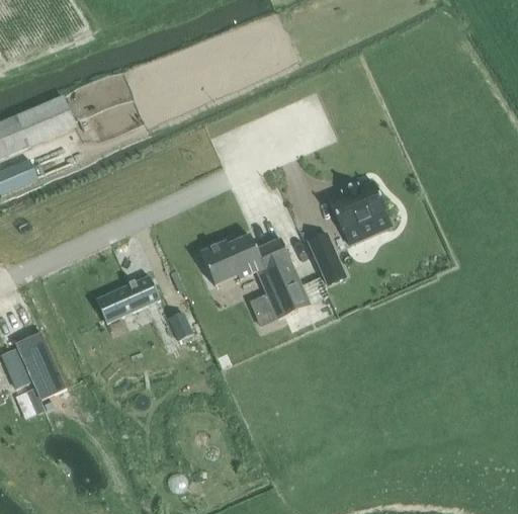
[(75,124),(62,94),(16,112),(29,144),(75,124)]
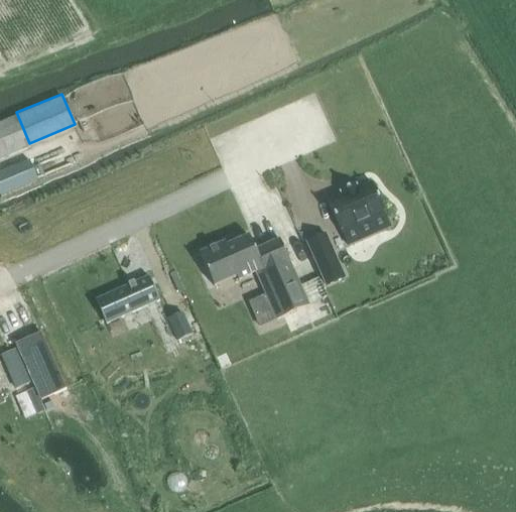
[(0,156),(30,144),(29,143),(16,112),(0,119),(0,156)]
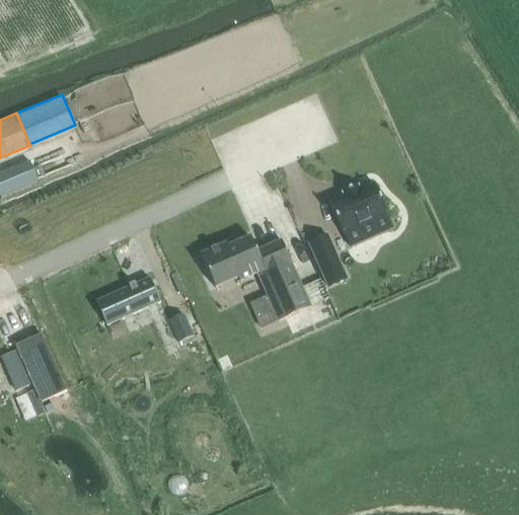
[(30,158),(0,169),(0,193),(0,194),(39,177),(30,158)]
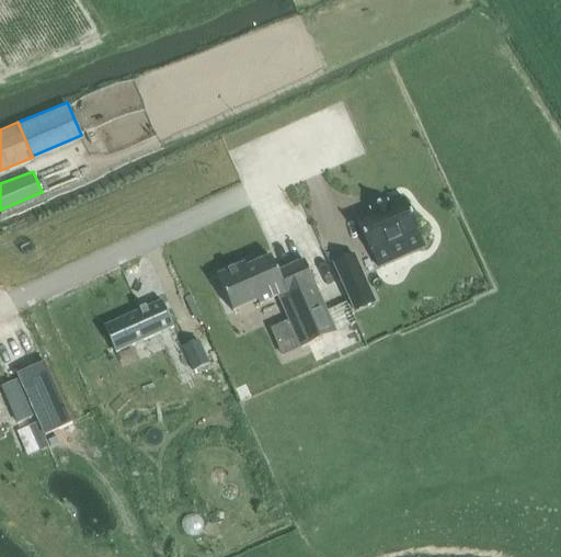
[(373,209),(357,216),(371,249),(373,249),(418,229),(420,228),(404,195),(389,202),(387,197),(370,205),(373,209)]
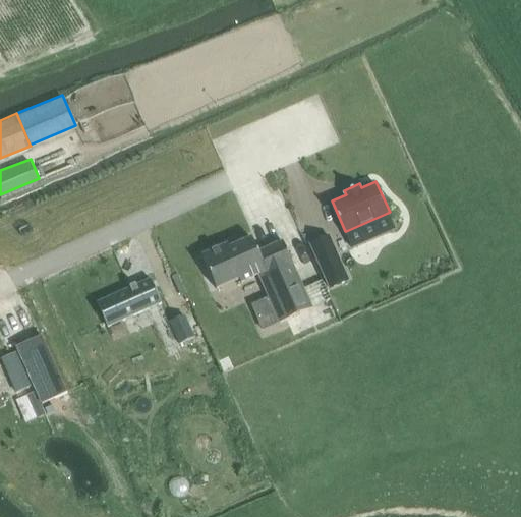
[(329,233),(310,241),(330,286),(349,278),(329,233)]
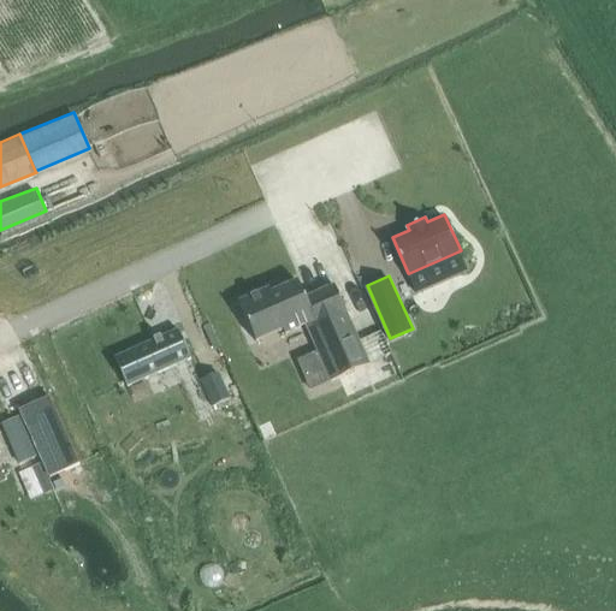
[(255,337),(282,326),(284,330),(306,320),(331,378),(369,361),(333,282),(304,295),(297,278),(271,289),(268,285),(238,298),(255,337)]
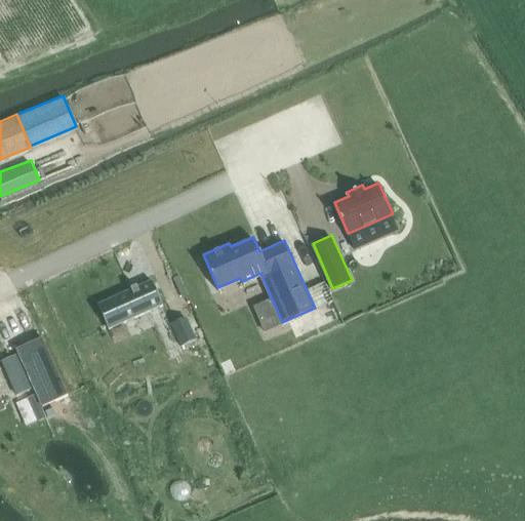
[(130,286),(96,302),(97,303),(98,303),(109,325),(108,326),(108,327),(162,303),(162,302),(161,302),(151,279),(152,279),(151,277),(136,284),(136,283),(135,283),(135,284),(131,286),(131,285),(130,286)]
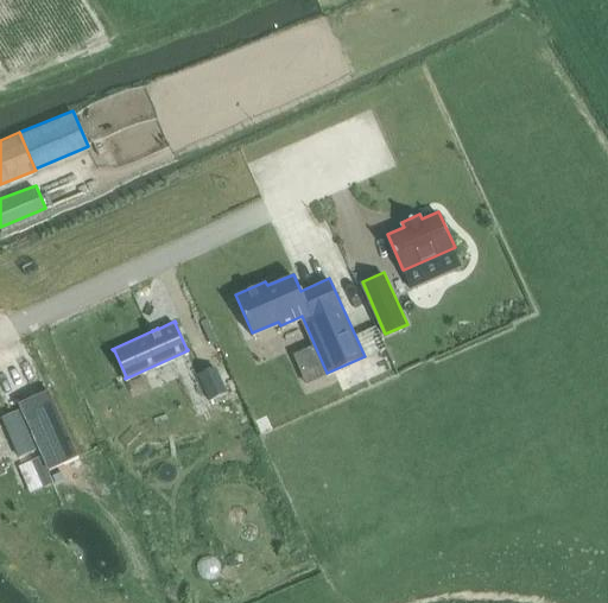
[(215,365),(198,373),(210,398),(227,391),(215,365)]
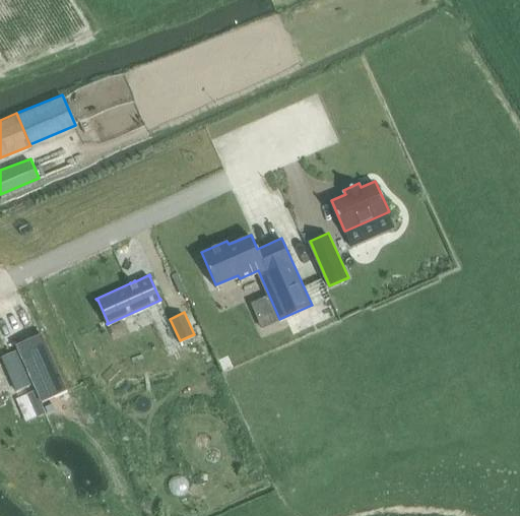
[(43,400),(67,389),(42,332),(17,343),(43,400)]
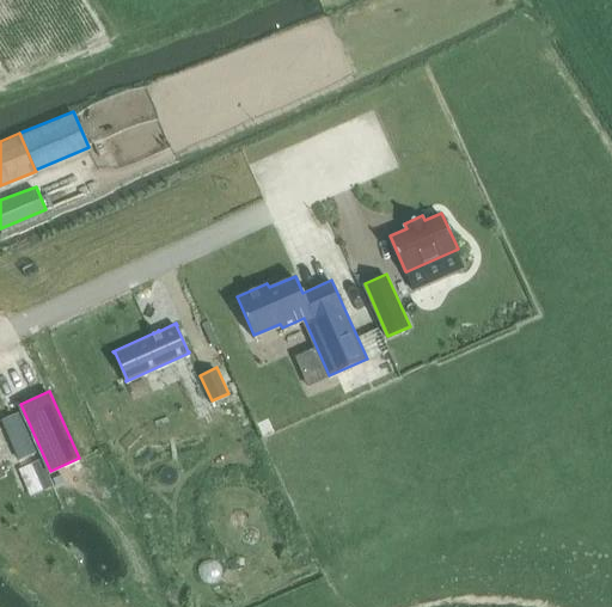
[(1,418),(8,435),(26,427),(19,410),(1,418)]
